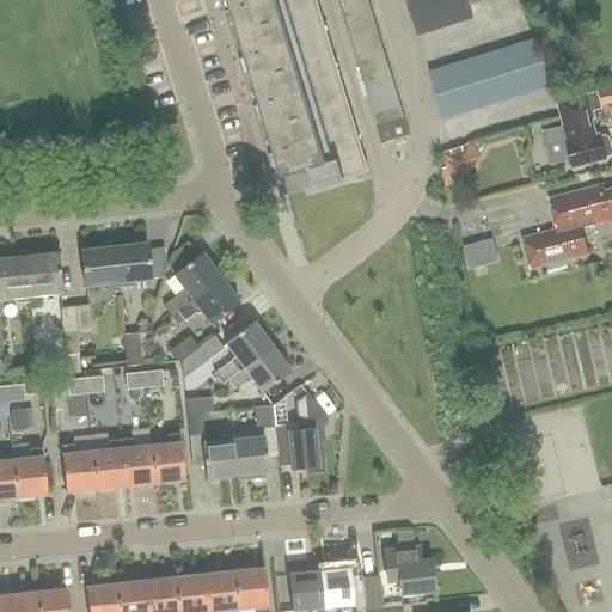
[(368,171),(316,0),(230,0),(283,178),(311,170),(316,185),(340,178),(340,179),(368,171)]
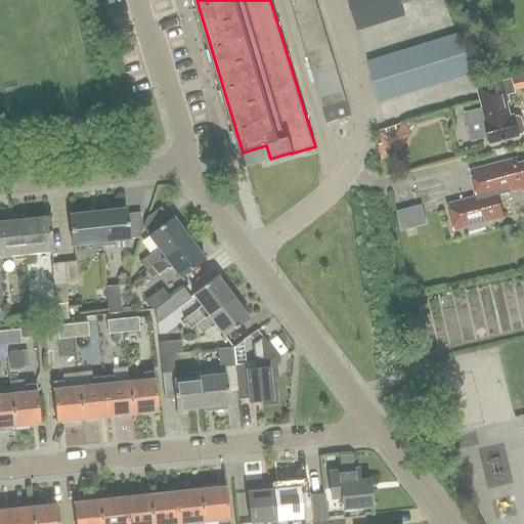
[(318,7),(315,0),(299,0),(291,2),(295,14),(318,7)]
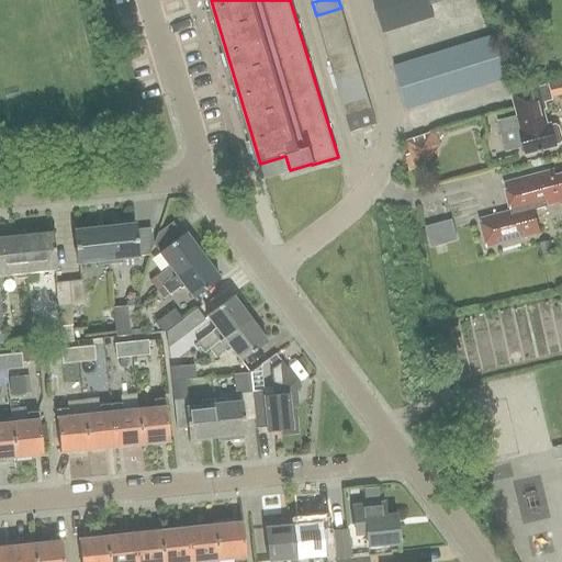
[(390,8),(388,0),(373,0),(378,11),(390,8)]
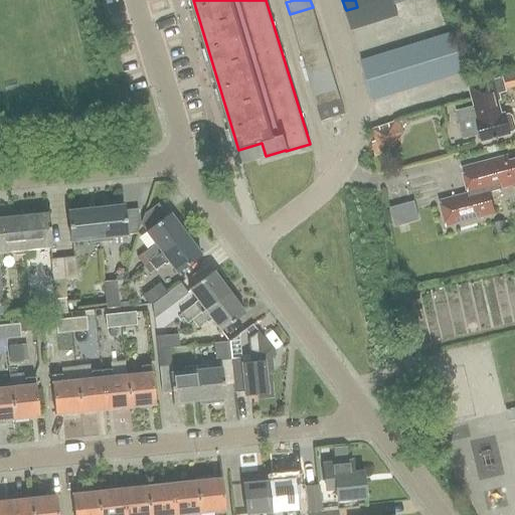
[(386,20),(380,0),(379,0),(369,3),(375,23),(386,20)]
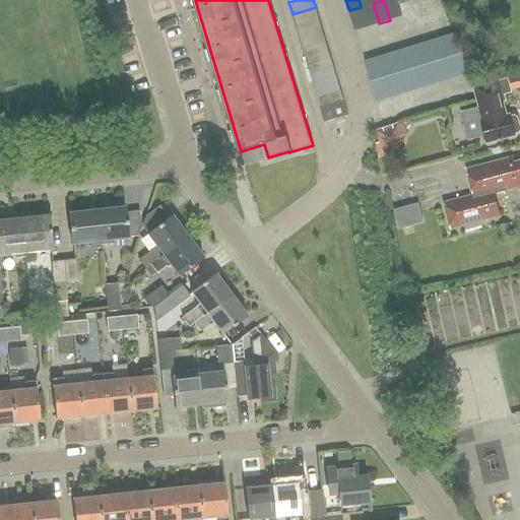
[(402,16),(398,5),(397,0),(384,0),(390,20),(402,16)]
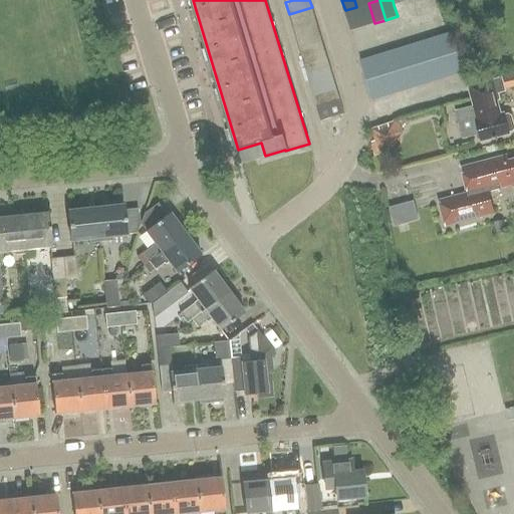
[(374,23),(368,3),(356,7),(362,27),(374,23)]
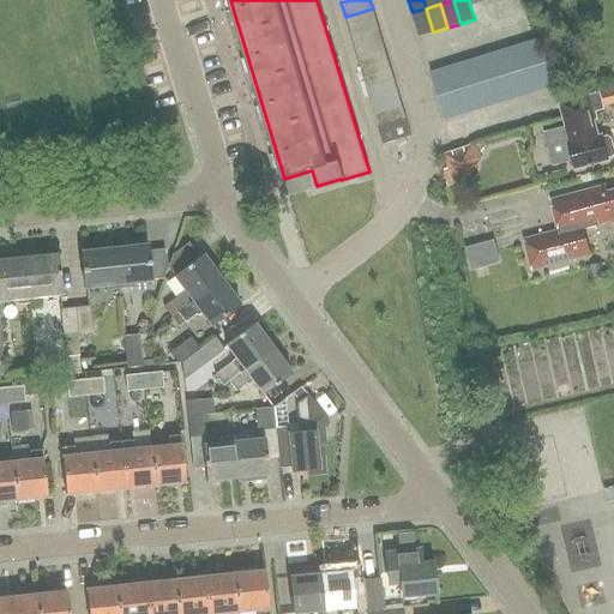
[(377,23),(373,8),(345,17),(349,30),(377,23)]
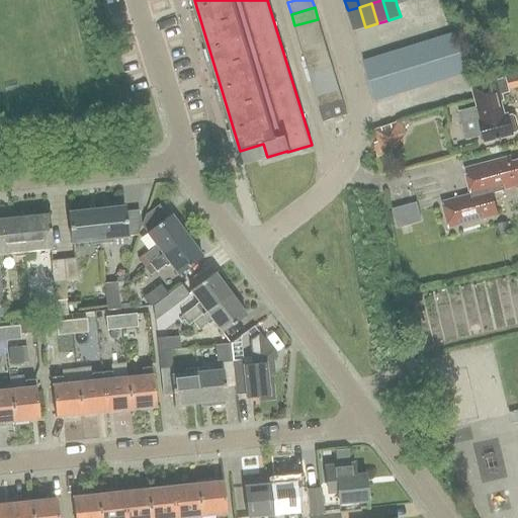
[(365,27),(359,7),(348,10),(354,30),(365,27)]
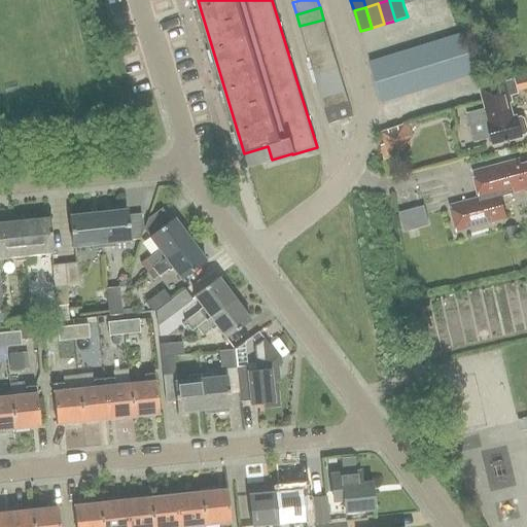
[(327,31),(323,20),(300,26),(304,38),(327,31)]
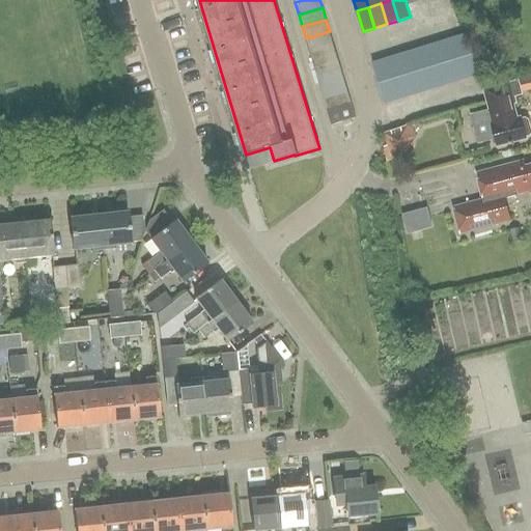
[(333,44),(330,31),(306,38),(309,50),(333,44)]
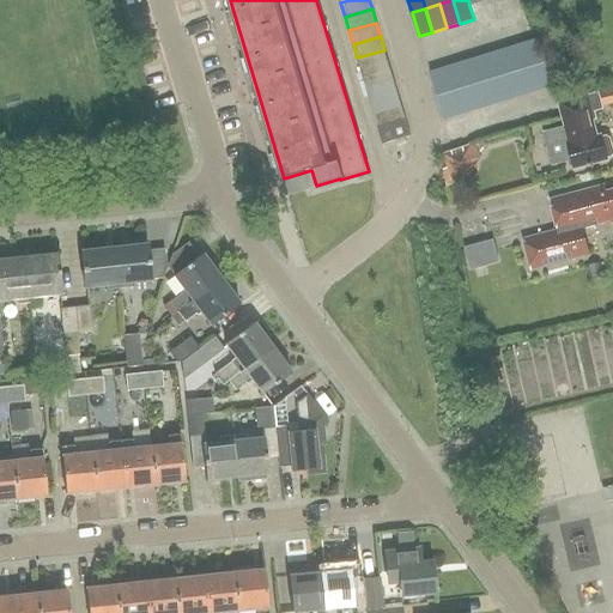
[(540,38),(526,43),(533,66),(547,62),(540,38)]
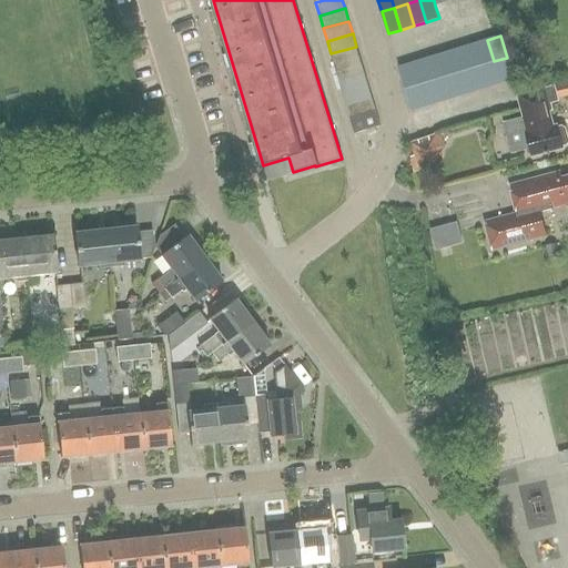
[(494,61),(487,40),(475,43),(482,66),(494,61)]
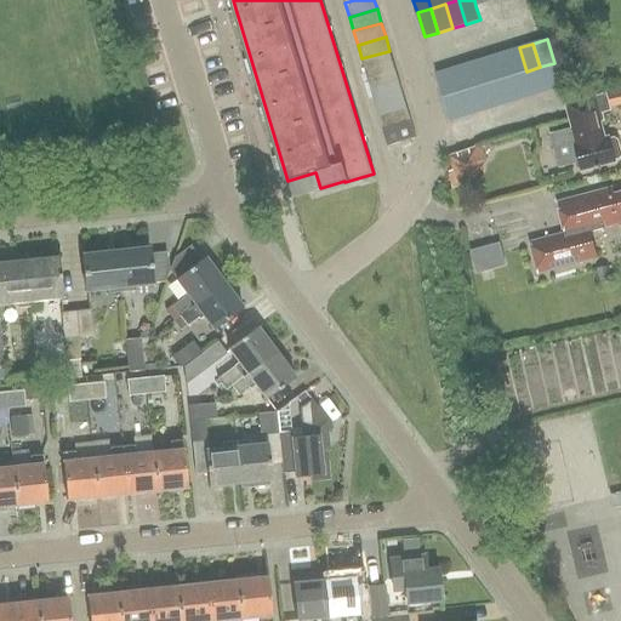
[(527,72),(519,47),(505,52),(512,75),(527,72)]
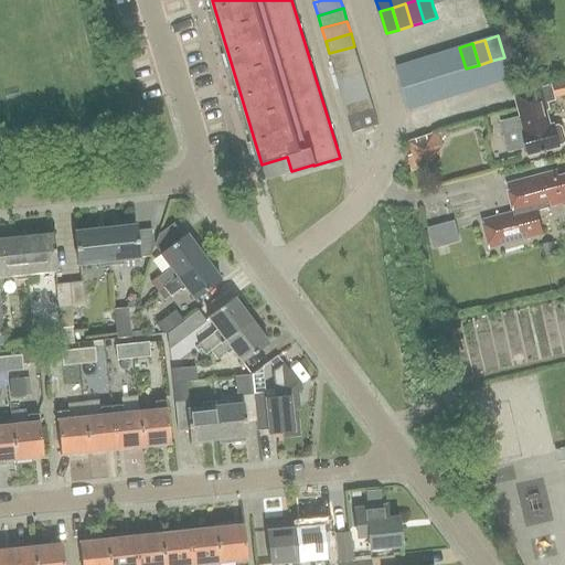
[(359,59),(354,46),(329,53),(333,66),(359,59)]
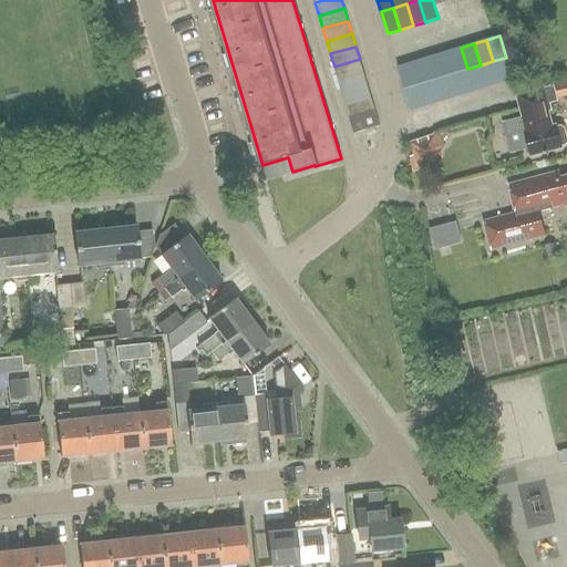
[(467,69),(461,48),(449,51),(455,73),(467,69)]
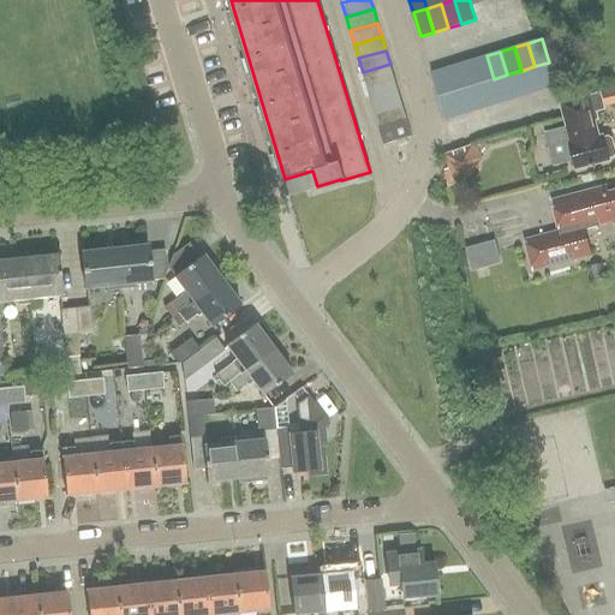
[(494,79),(487,55),(472,60),(479,83),(494,79)]
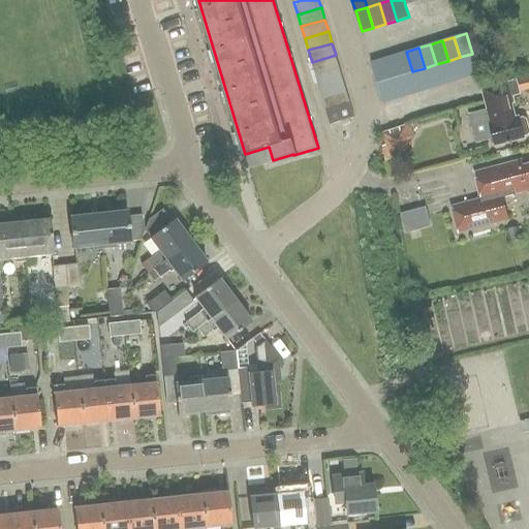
[(412,71),(406,52),(395,55),(401,75),(412,71)]
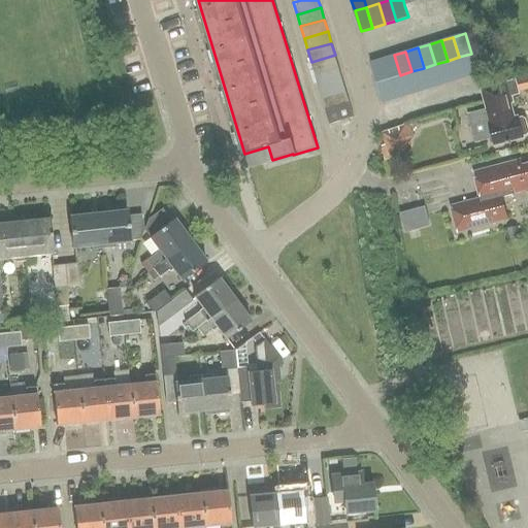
[(477,74),(471,54),(459,57),(465,77),(477,74)]
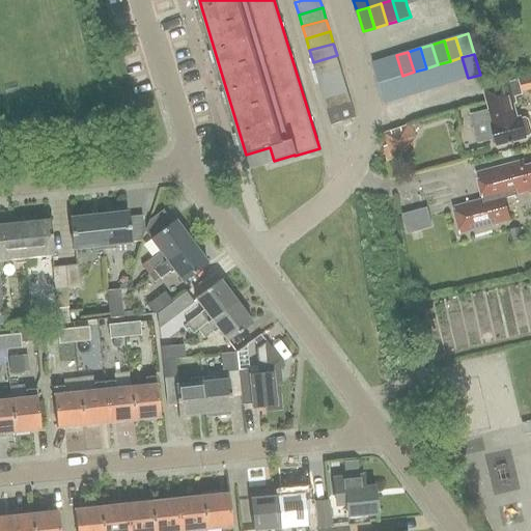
[(340,67),(337,55),(313,62),(316,74),(340,67)]
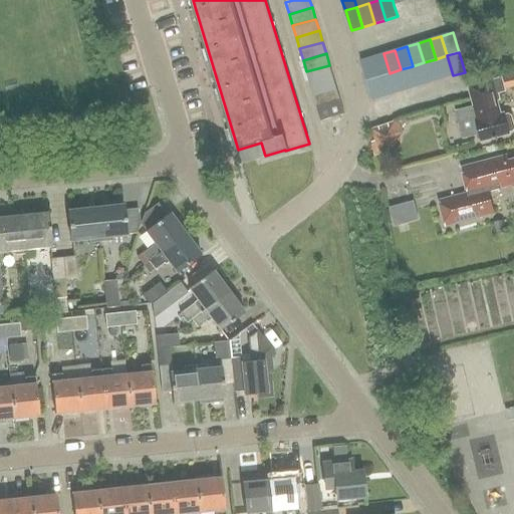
[(390,73),(383,53),(372,57),(378,77),(390,73)]
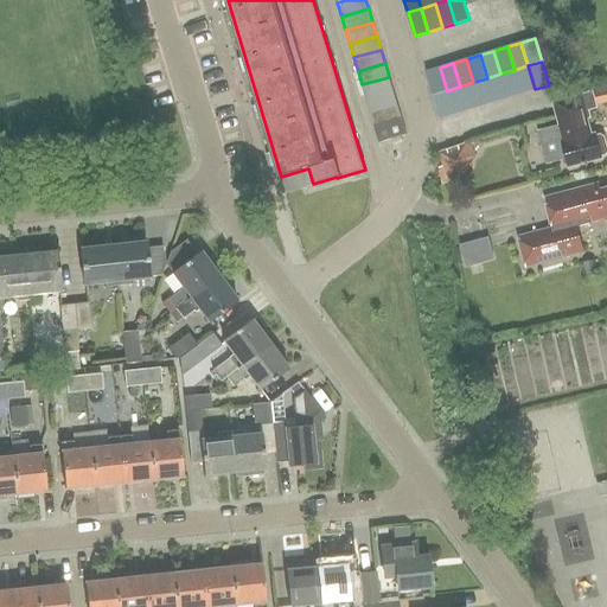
[(535,89),(528,65),(515,70),(522,94),(535,89)]
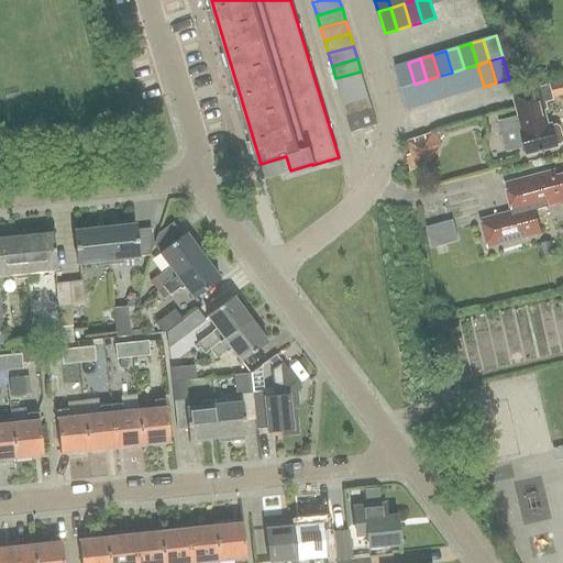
[(415,85),(408,63),(395,66),(401,88),(415,85)]
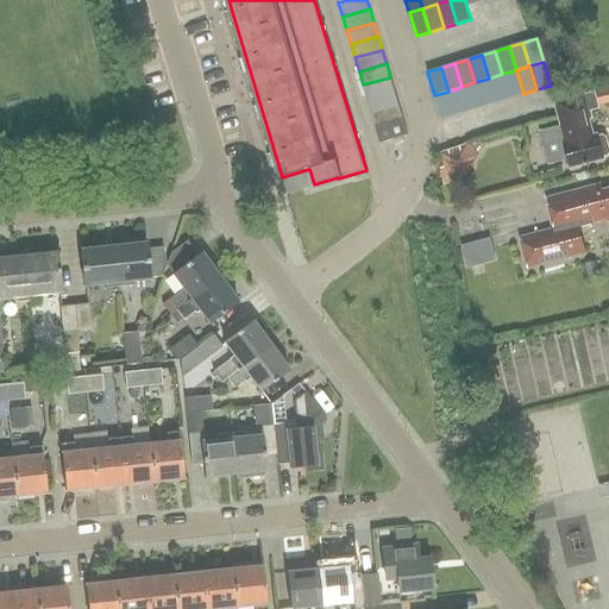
[(523,94),(516,70),(502,74),(509,98),(523,94)]
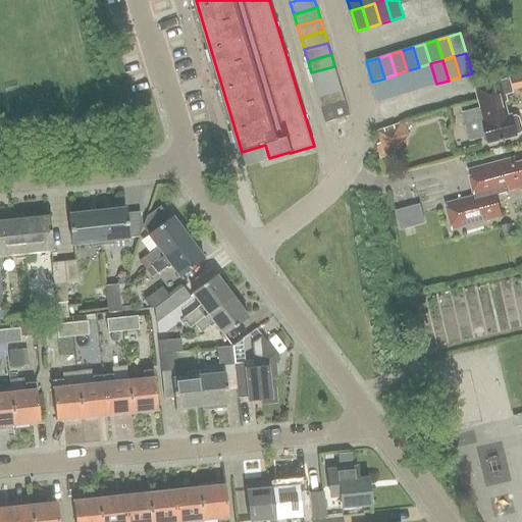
[(436,84),(430,63),(419,67),(425,88),(436,84)]
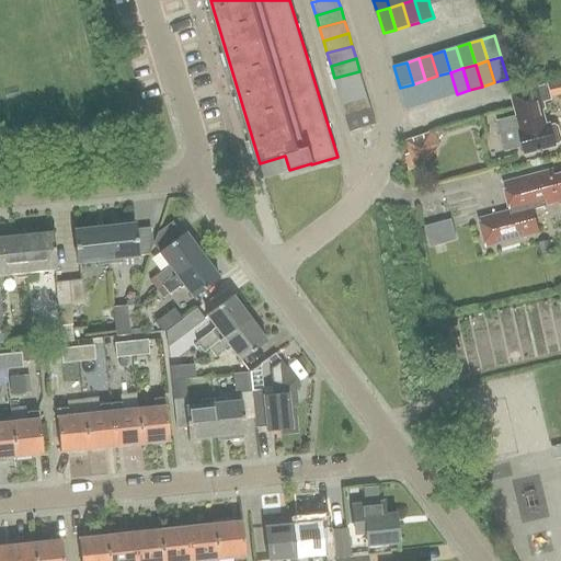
[(364,83),(359,71),(334,78),(339,91),(364,83)]
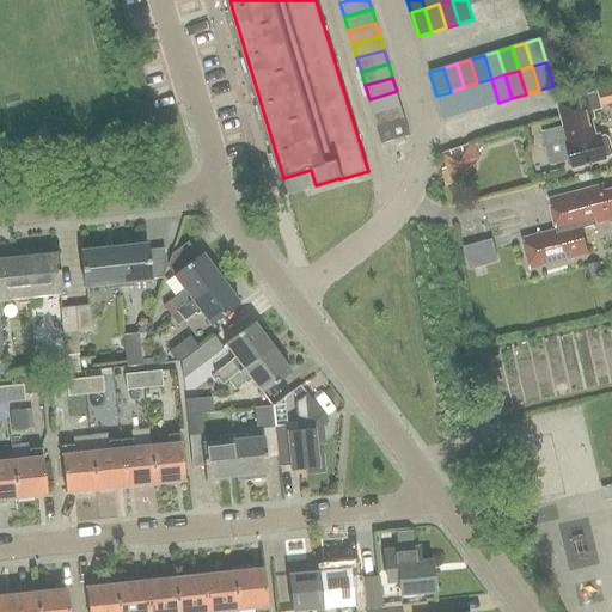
[(499,103),(491,79),(477,83),(485,106),(499,103)]
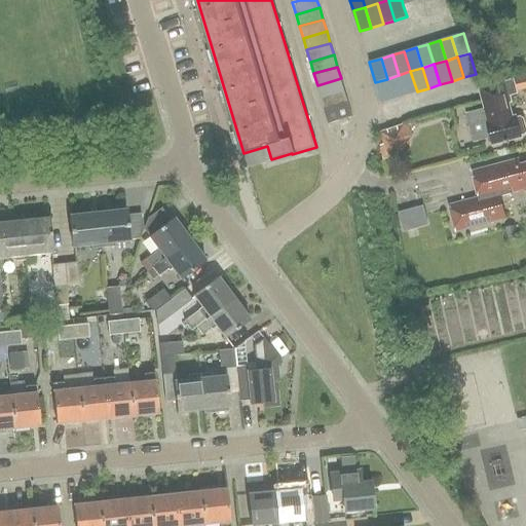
[(417,91),(410,71),(399,75),(405,96),(417,91)]
